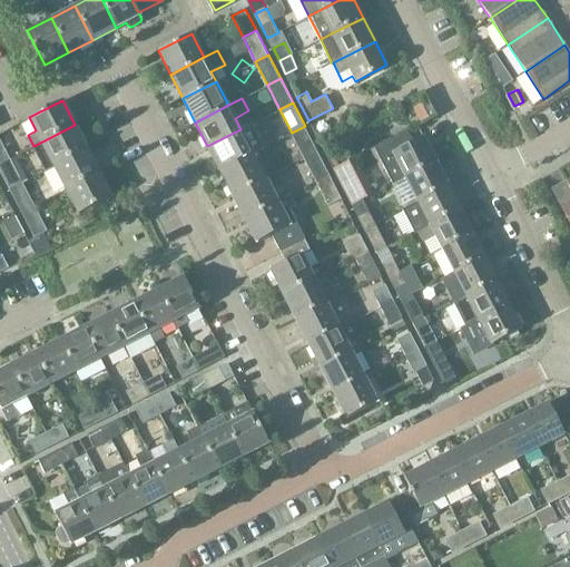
[(252,124),(241,129),(207,146),(219,170),(253,153),(264,147),(252,124)]
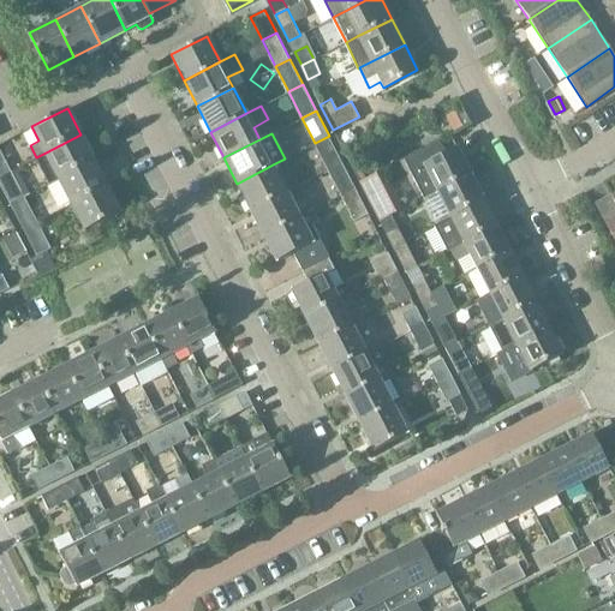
[(36,157),(49,184),(59,179),(95,161),(81,135),(39,156),(36,157)]
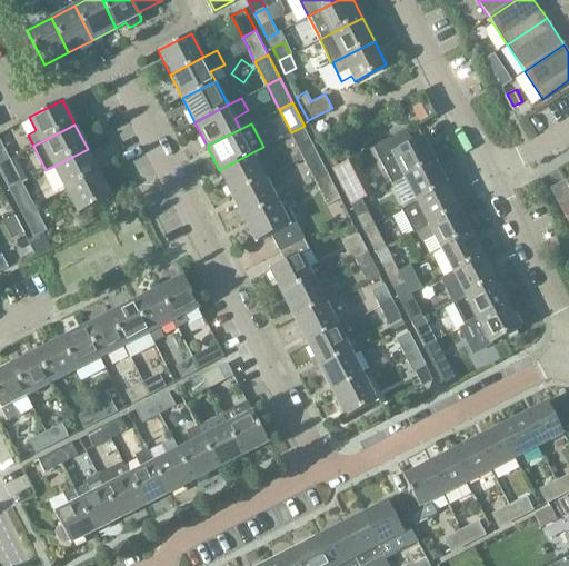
[(291,132),(303,156),(317,150),(305,126),(291,132)]
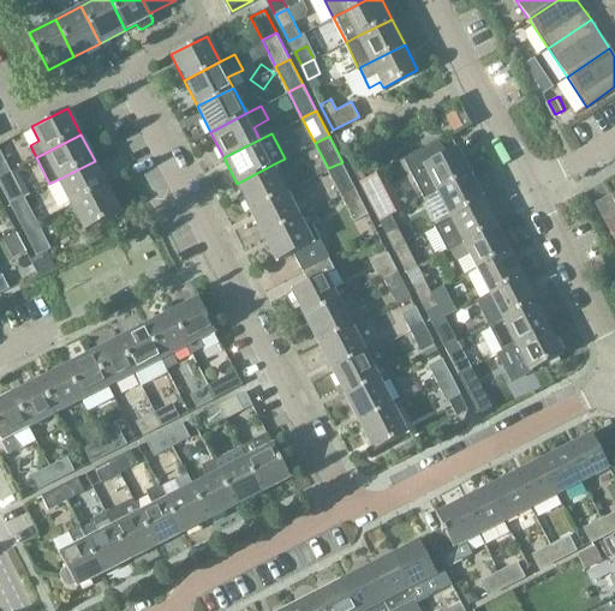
[(402,160),(422,198),(436,191),(471,174),(458,148),(448,153),(437,142),(402,160)]
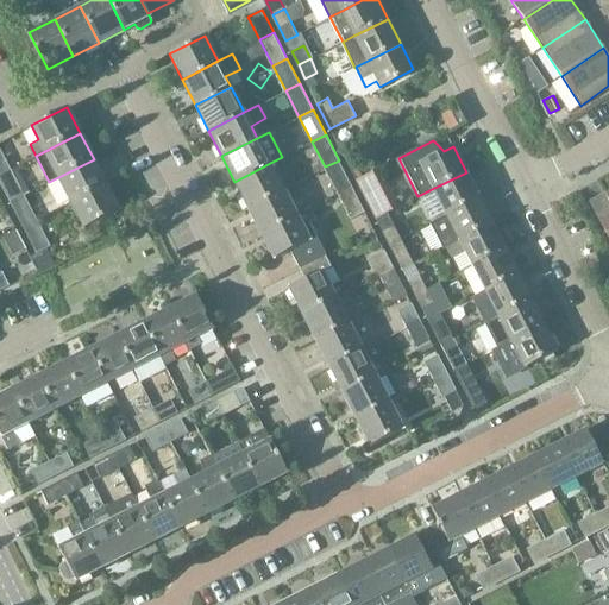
[(0,147),(0,174),(11,169),(0,147)]
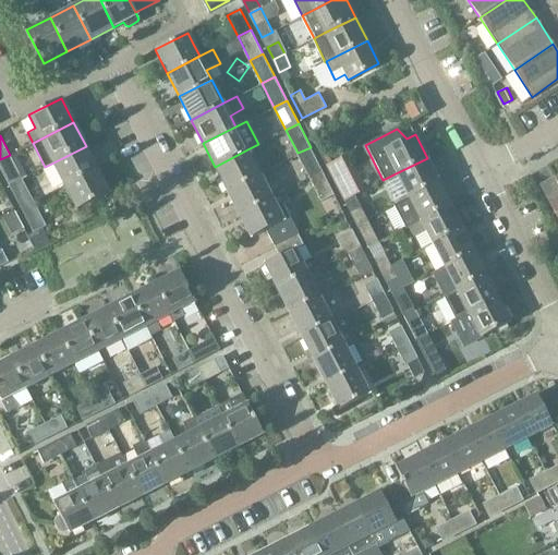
[(86,146),(53,163),(65,186),(98,169),(86,146)]
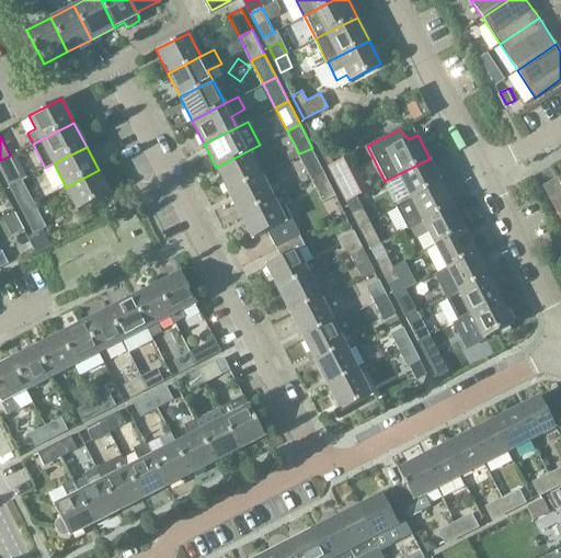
[(312,148),(299,154),(312,178),(324,171),(312,148)]
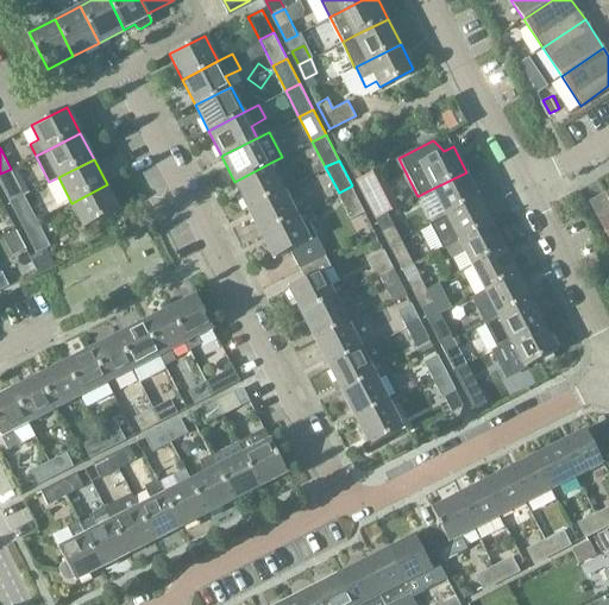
[(234,182),(248,207),(283,189),(270,163),(234,182)]
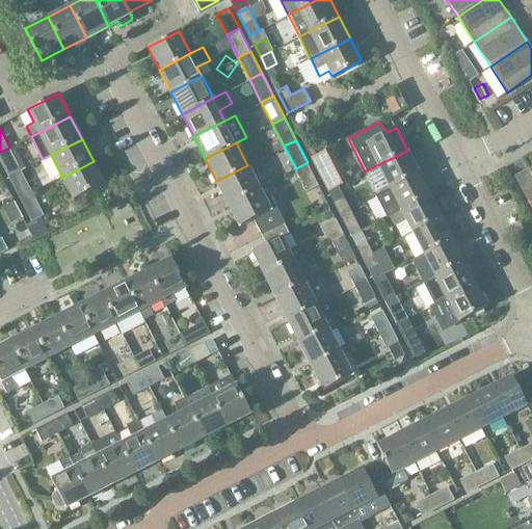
[(9,148),(0,152),(0,159),(8,176),(21,169),(9,148)]
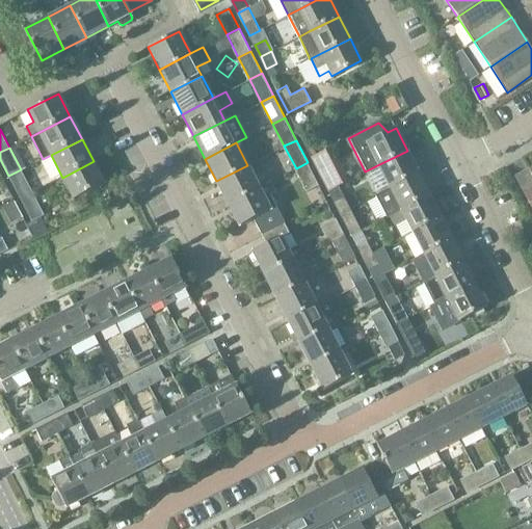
[(389,187),(419,173),(407,151),(377,165),(389,187)]
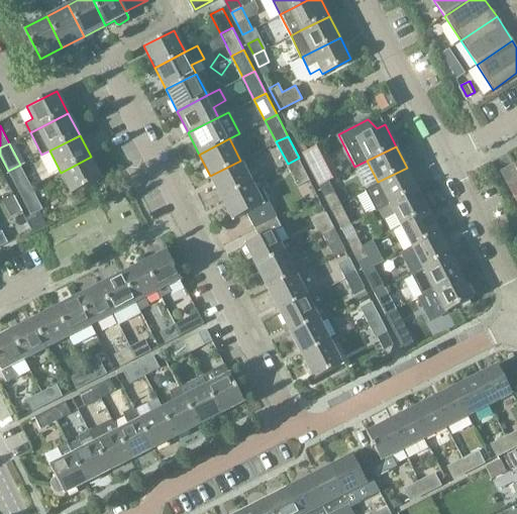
[(91,157),(61,173),(72,194),(102,179),(91,157)]
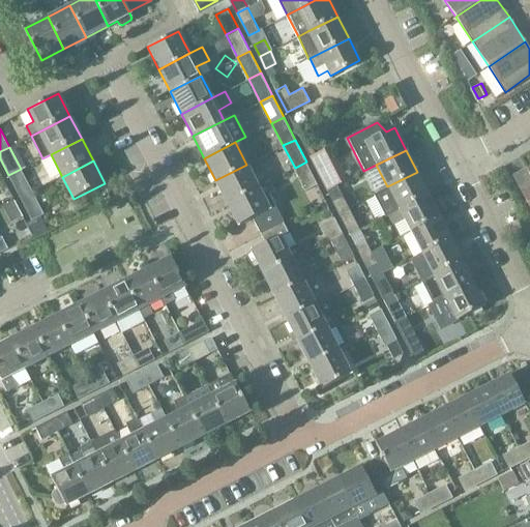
[(306,162),(295,168),(306,191),(318,184),(306,162)]
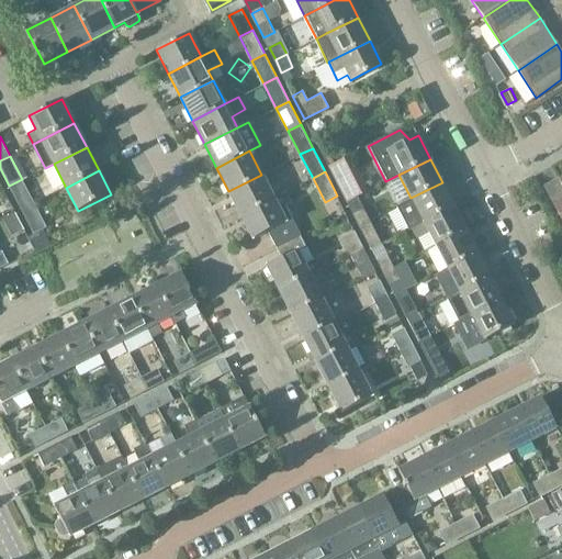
[(346,171),(335,177),(348,202),(359,196),(346,171)]
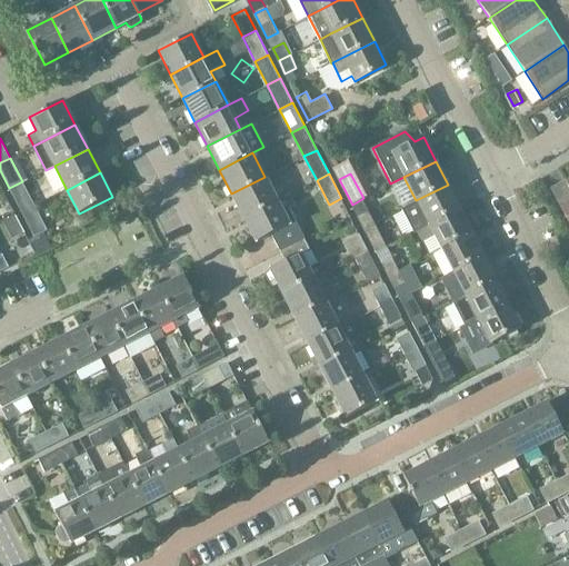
[(231,194),(243,218),(277,200),(265,177),(231,194)]
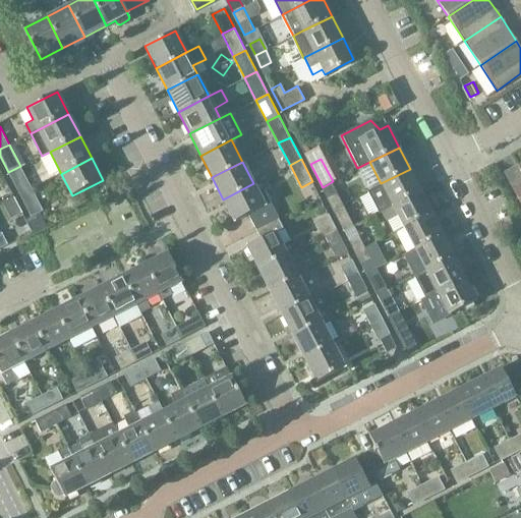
[(20,166),(8,172),(20,194),(32,188),(20,166)]
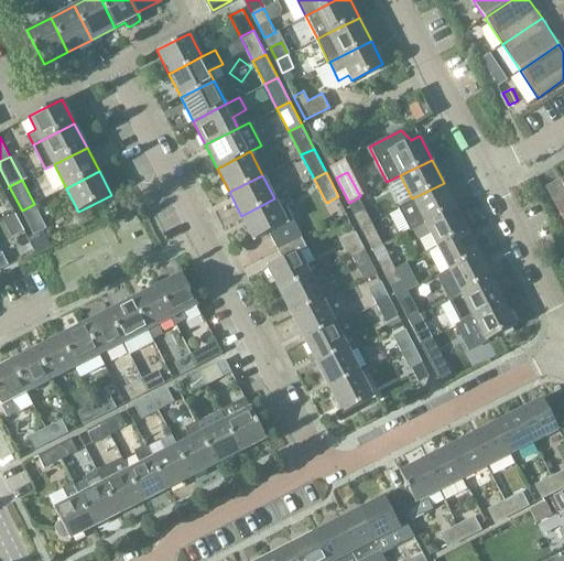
[(412,198),(399,206),(411,229),(412,229),(424,223),(456,206),(444,183),(412,198)]
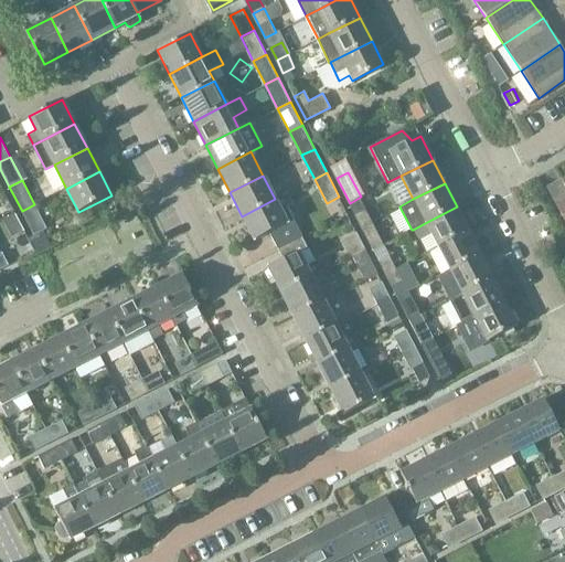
[(242,216),(254,240),(269,232),(278,247),(302,235),(287,205),(294,202),(288,192),(275,199),(242,216)]
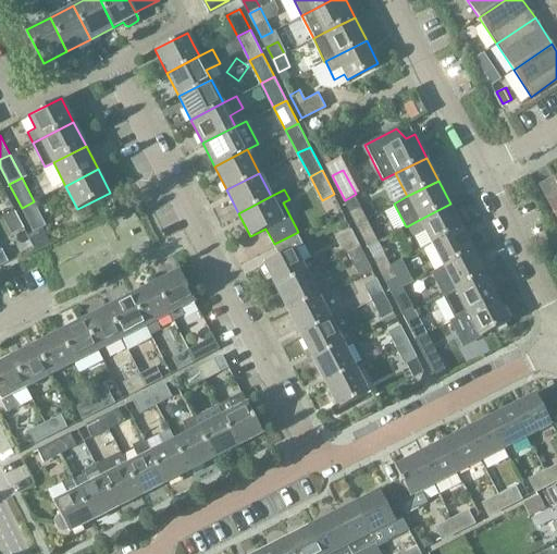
[(356,194),(345,200),(357,223),(368,218),(356,194)]
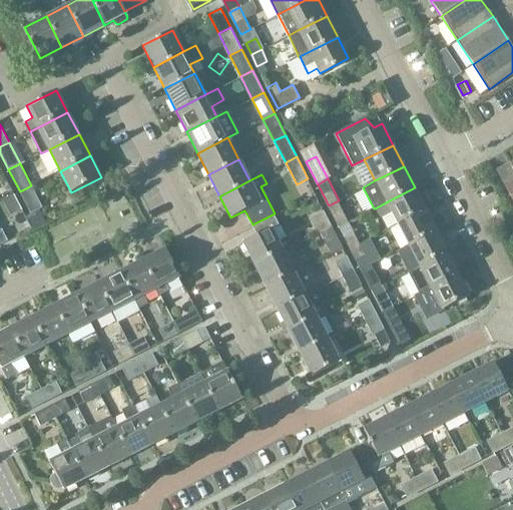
[(31,185),(20,191),(31,213),(43,207),(31,185)]
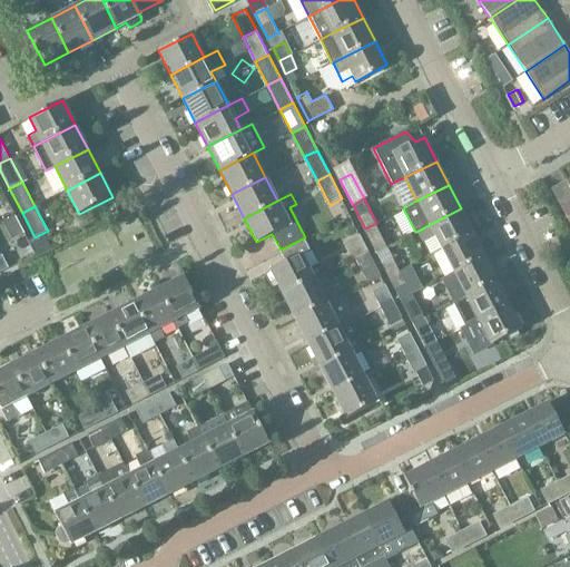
[(429,225),(416,232),(421,241),(434,234),(441,248),(472,233),(461,208),(429,225)]
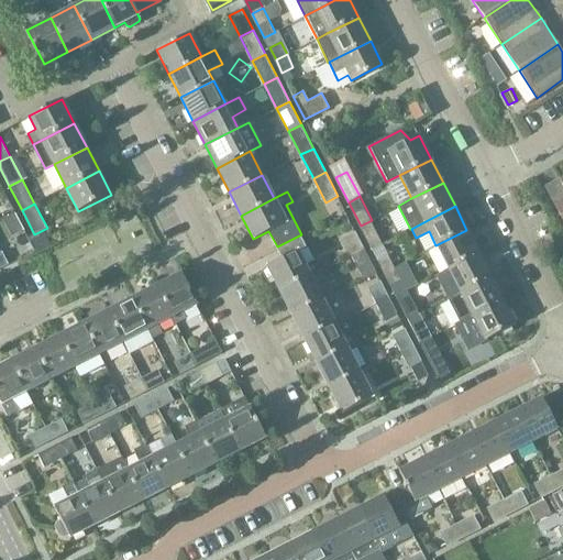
[(361,226),(373,249),(384,243),(372,220),(361,226)]
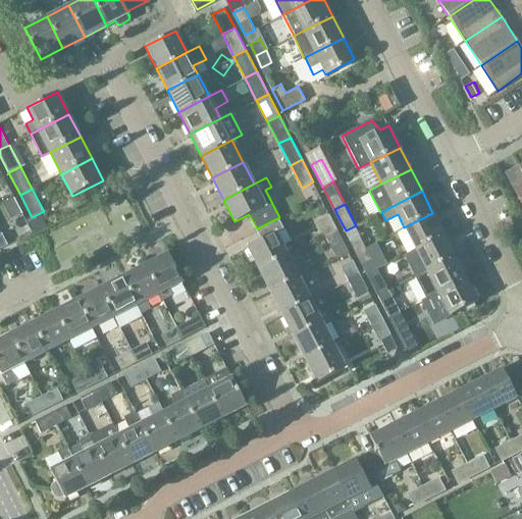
[(404,227),(415,250),(444,235),(432,213),(404,227)]
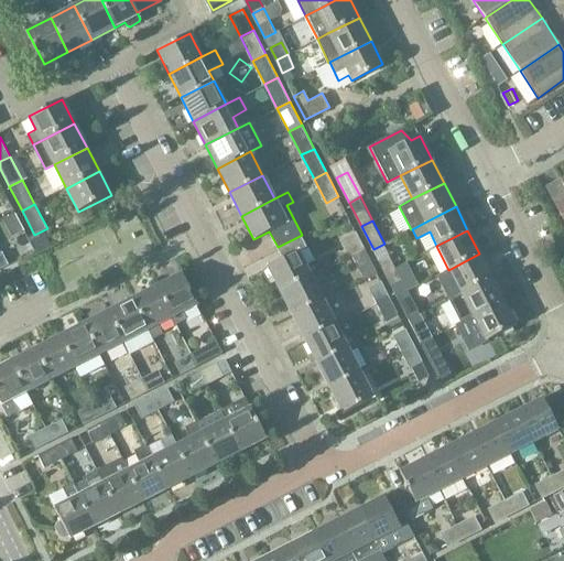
[(344,238),(351,254),(365,248),(356,232),(344,238)]
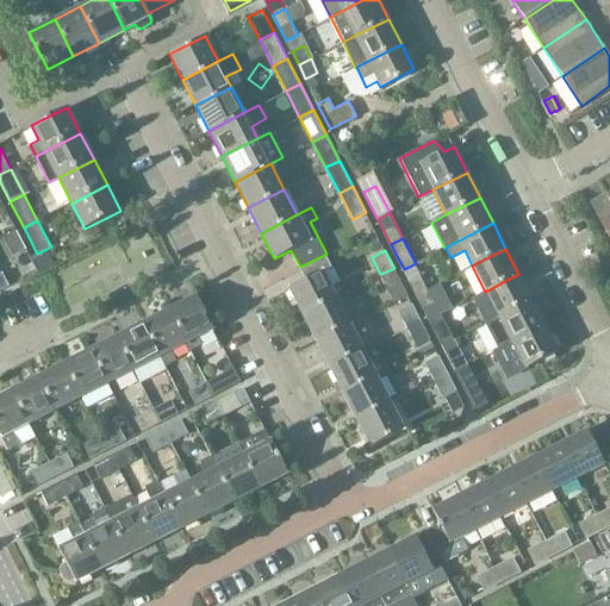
[(288,287),(303,314),(335,297),(348,291),(342,280),(329,286),(322,272),(332,267),(327,254),(300,267),(306,279),(288,287)]
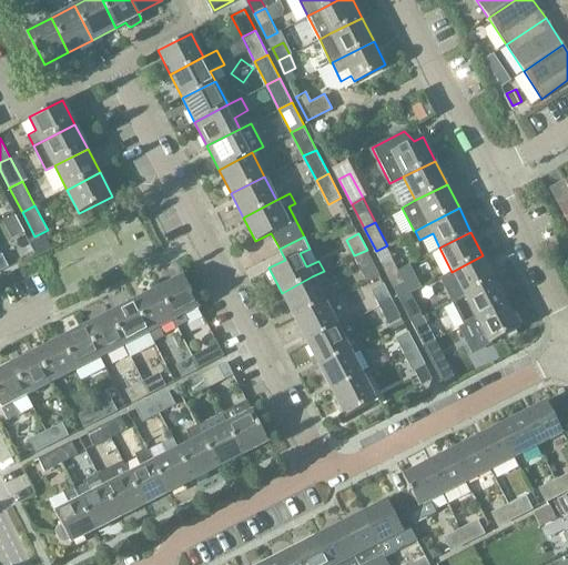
[(387,245),(376,251),(388,275),(399,270),(387,245)]
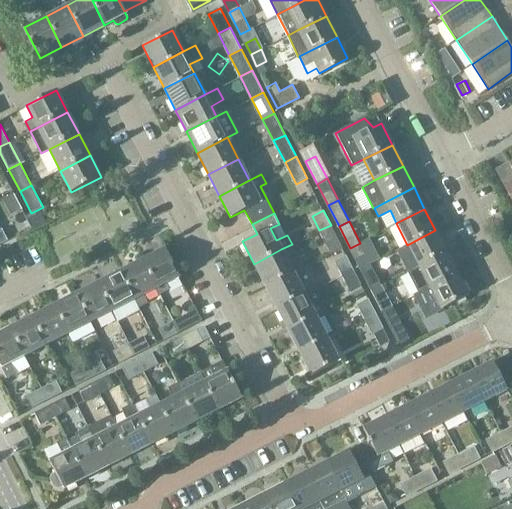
[(319,230),(327,246),(339,240),(331,225),(319,230)]
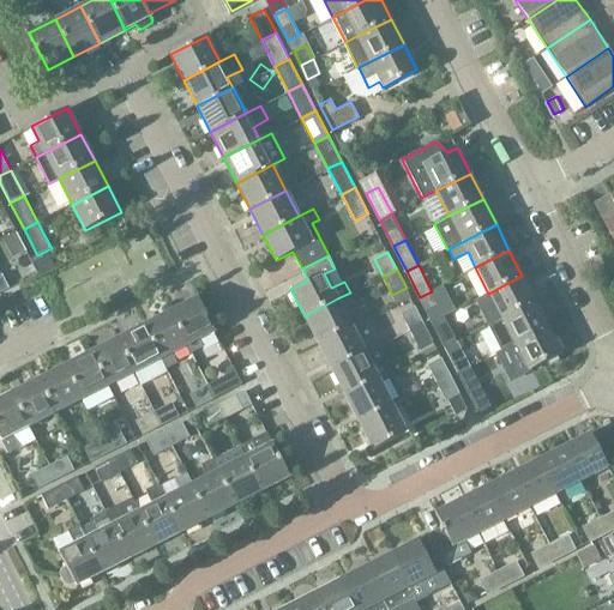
[(522,276),(488,294),(479,299),(492,324),(535,302),(522,276)]
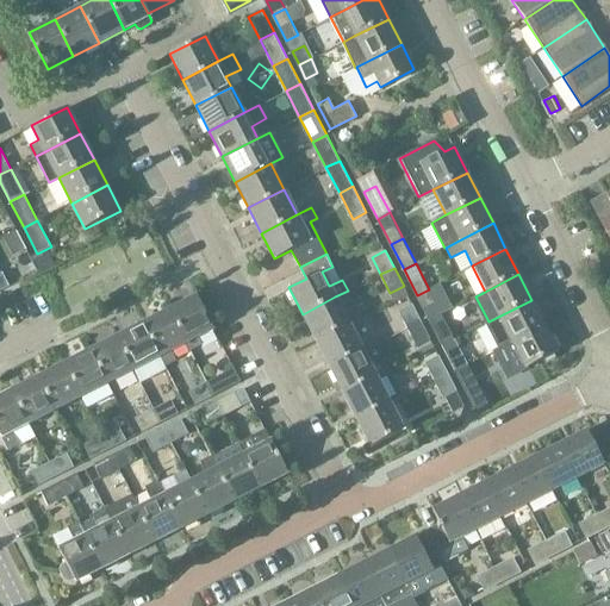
[(429,289),(417,295),(423,307),(435,303),(436,301),(429,289)]
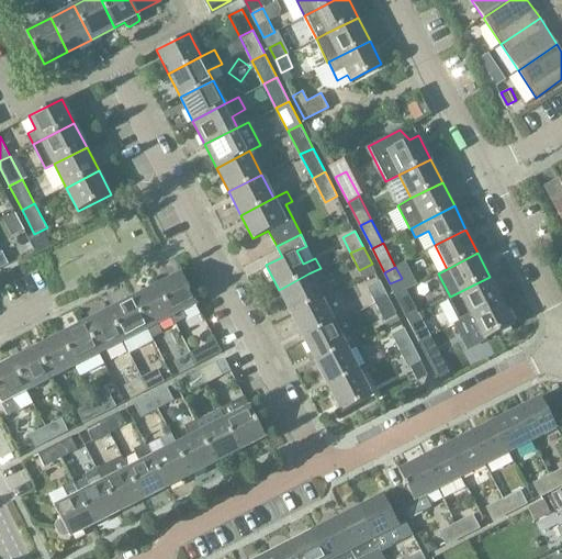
[(279,290),(291,314),(321,299),(322,299),(335,292),(323,268),(322,269),(321,268),(308,274),(279,290)]
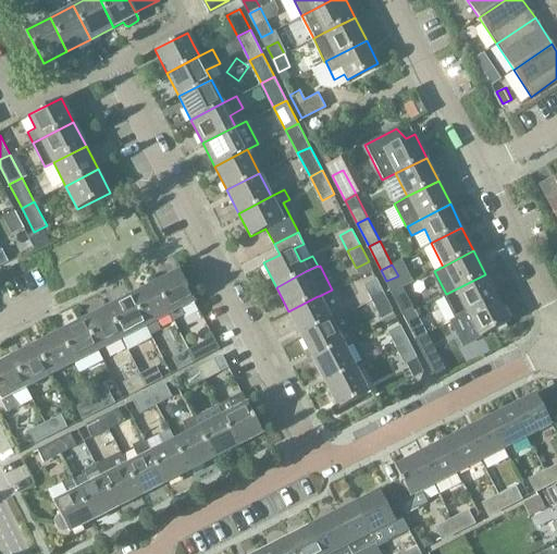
[(156,283),(171,312),(174,319),(184,314),(181,307),(195,300),(180,270),(156,283)]
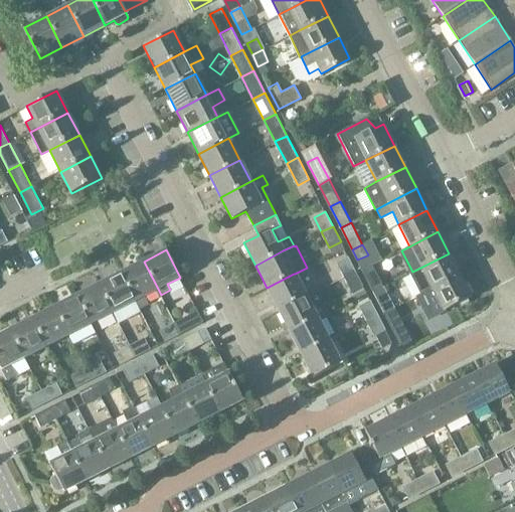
[(449,253),(412,272),(422,293),(423,292),(431,288),(432,289),(460,275),(449,253)]
